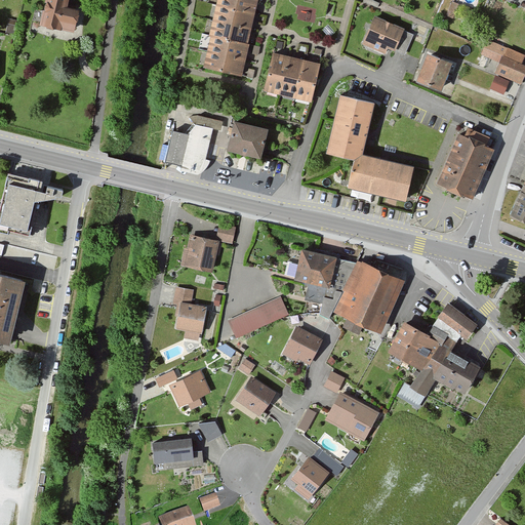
[(45,0),(39,24),(73,32),(78,9),(67,6),(68,0),(45,0)]
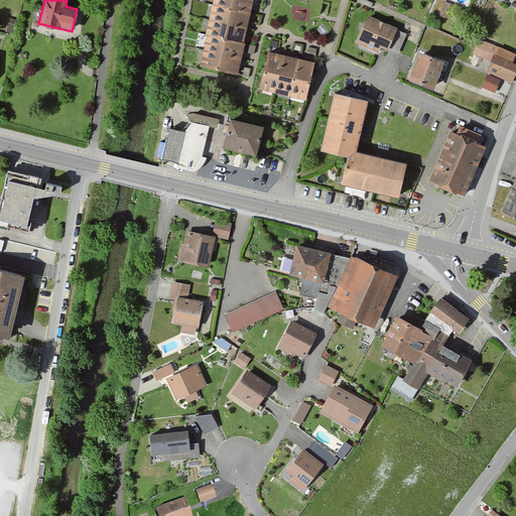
[(214,0),(213,4),(250,14),(253,0),(214,0)]
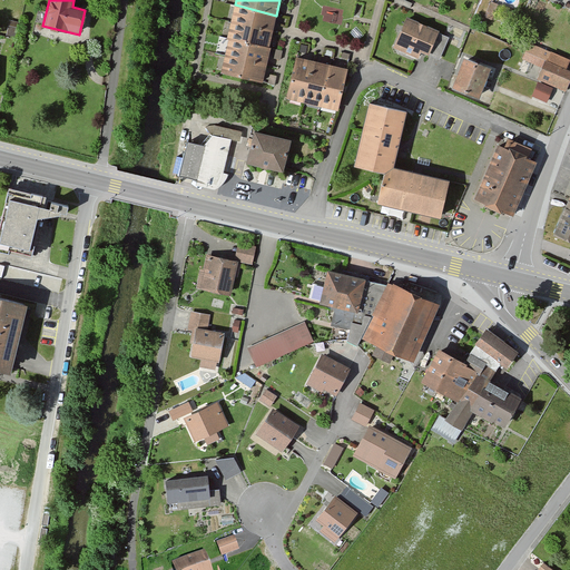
[(276,16),(235,5),(232,20),(272,30),(276,16)]
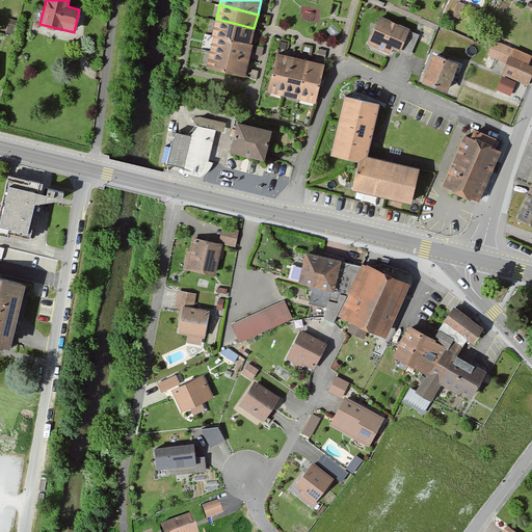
[(408,31),(409,29),(380,17),(368,44),(390,54),(393,48),(409,55),(418,35),(408,31)]
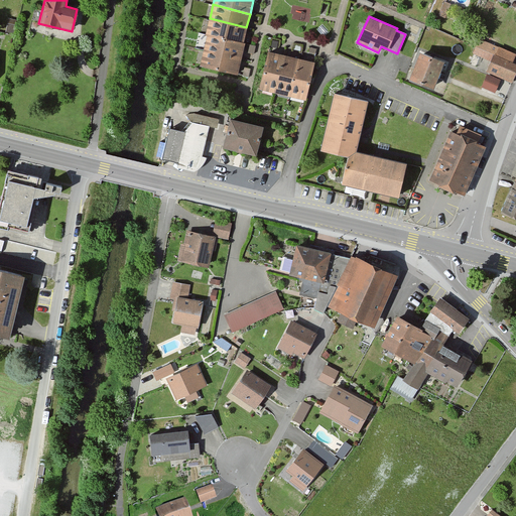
[(246,27),(210,18),(206,33),(208,34),(243,42),(246,27)]
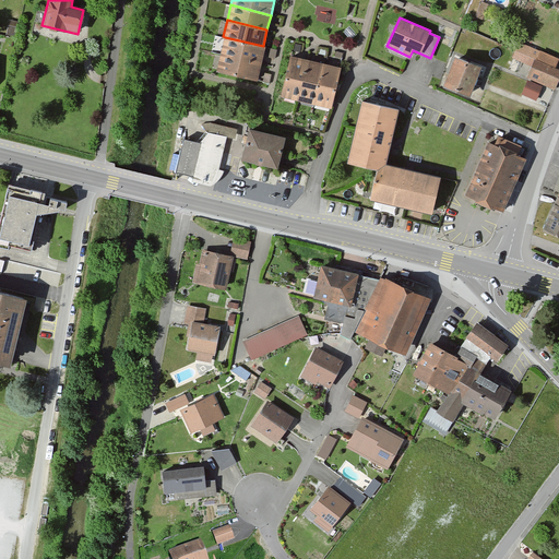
[(263,46),(225,37),(221,55),(261,64),(265,47),(263,46)]
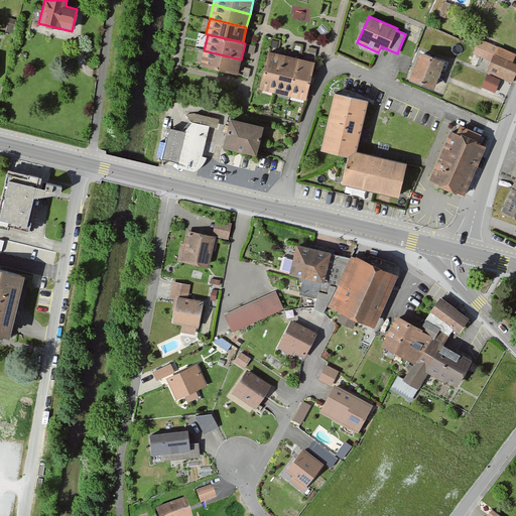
[(479,47),(514,63),(515,58),(515,54),(483,40),(479,47)]
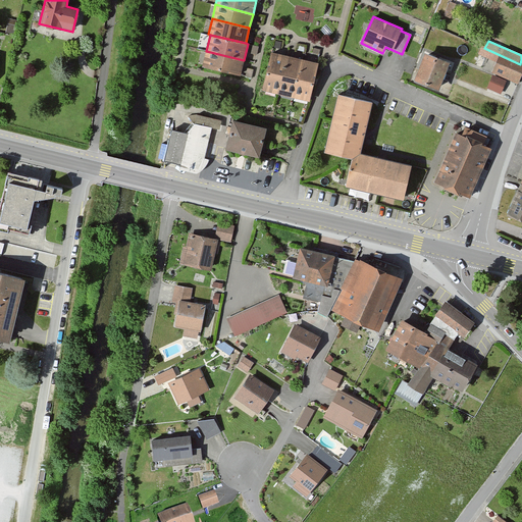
[(521,72),(521,64),(520,64),(484,48),(482,47),(479,53),(498,61),(492,71),(518,83),(521,72)]
